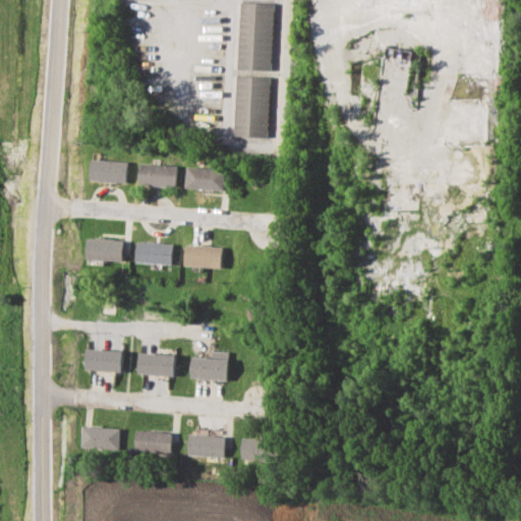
[(239,1),(237,67),(270,69),(272,2),(239,1)]
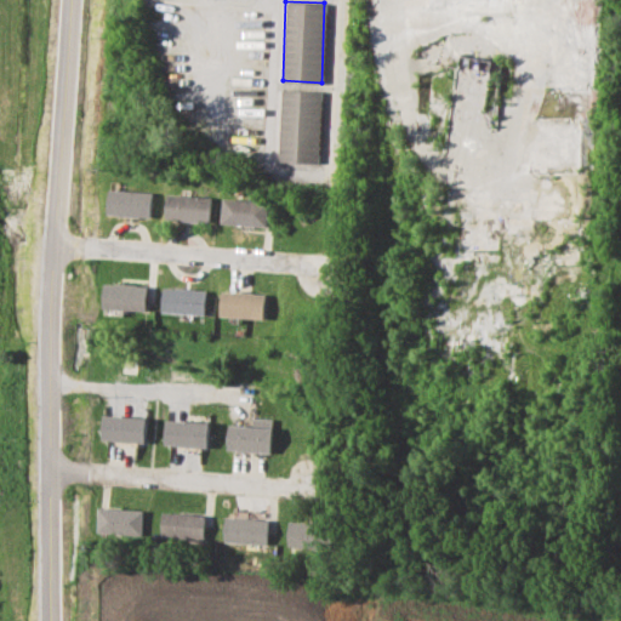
[(281,89),(279,161),(318,163),(320,90),(281,89)]
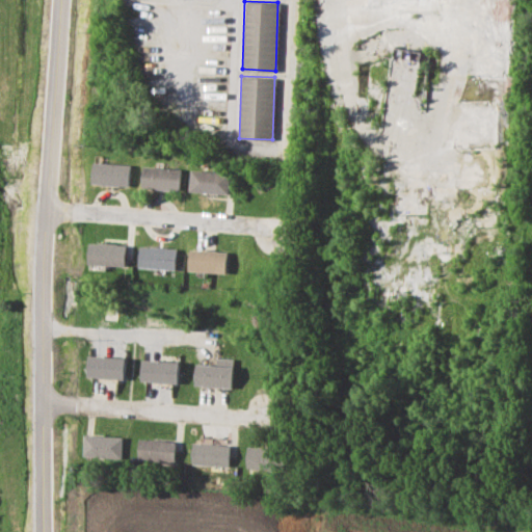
[(94,162),(92,184),(129,186),(131,164),(94,162)]
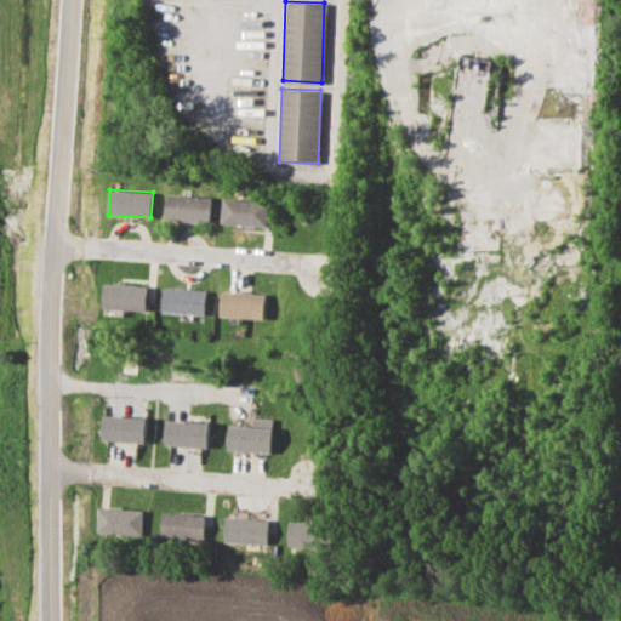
[(167,194),(166,220),(209,222),(210,197),(167,194)]
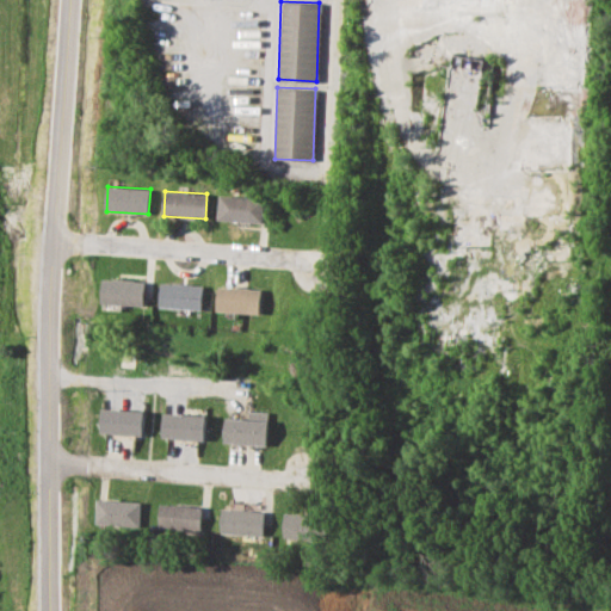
[(220,196),(217,220),(261,222),(263,198),(220,196)]
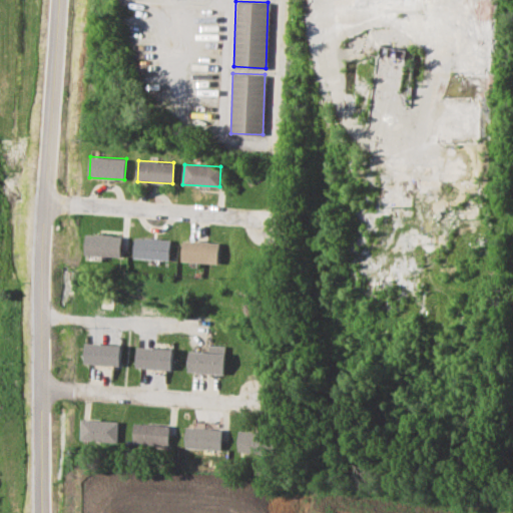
[(87,234),(85,254),(121,258),(122,236),(87,234)]
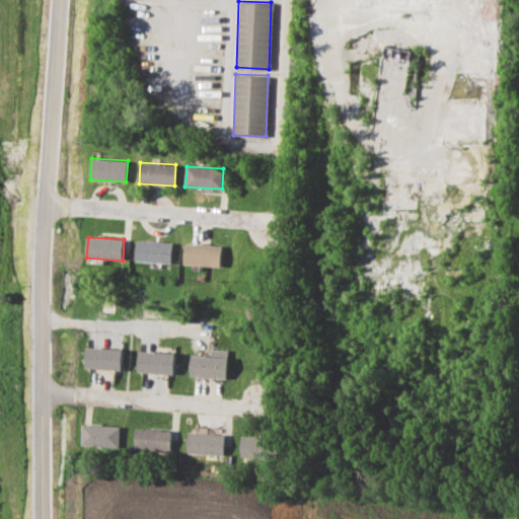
[(137,240),(135,261),(171,263),(172,242),(137,240)]
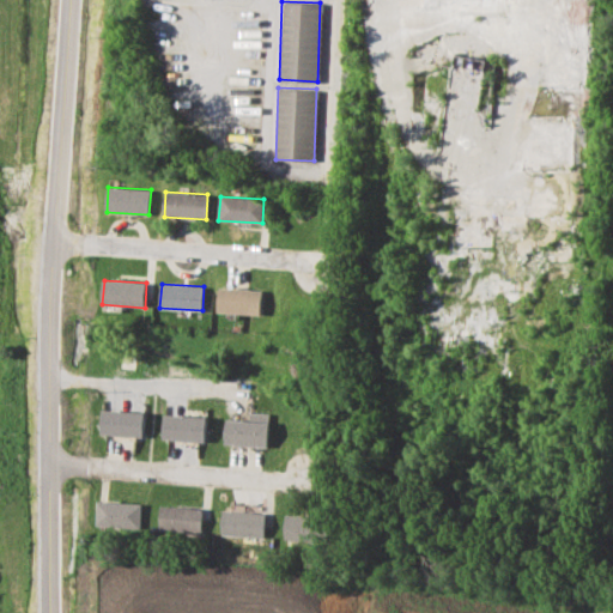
[(219,287),(218,313),(260,315),(261,291),(219,287)]
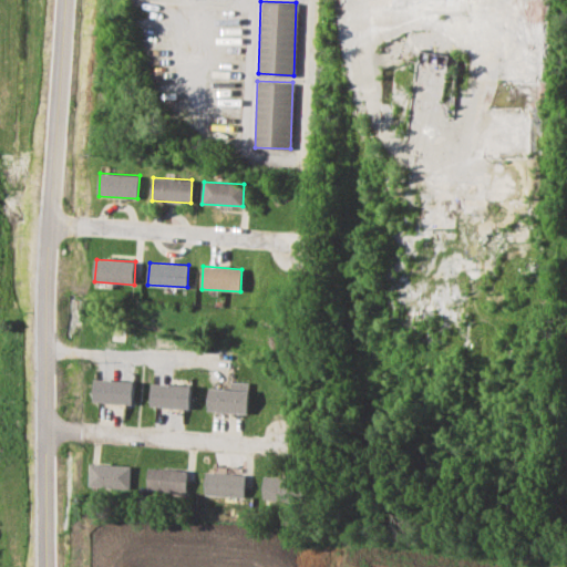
[(93,380),(92,402),(131,405),(133,383),(93,380)]
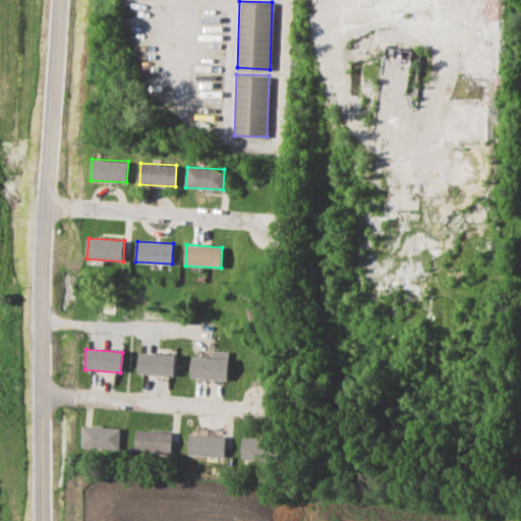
[(138,353),(137,373),(174,375),(175,355),(138,353)]
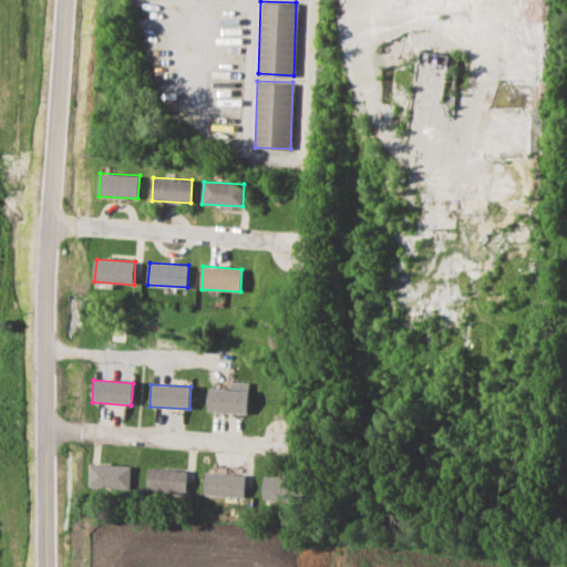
[(209,388),(207,410),(246,413),(247,391),(209,388)]
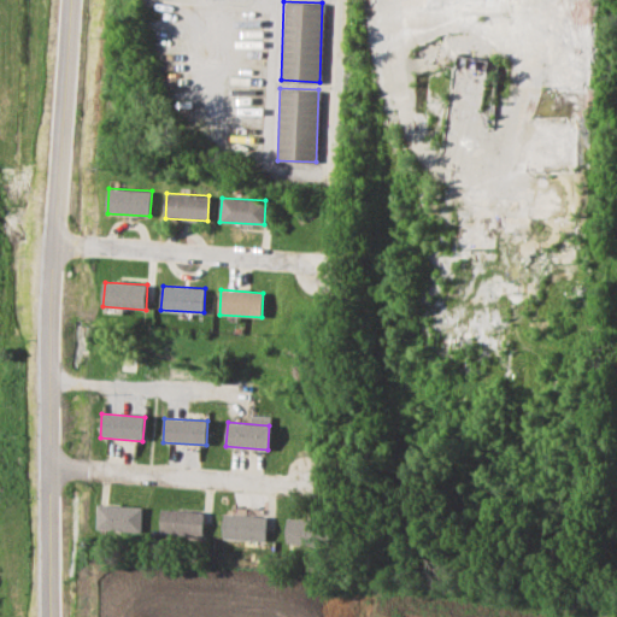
[(141,506),(98,505),(97,529),(141,530),(141,506)]
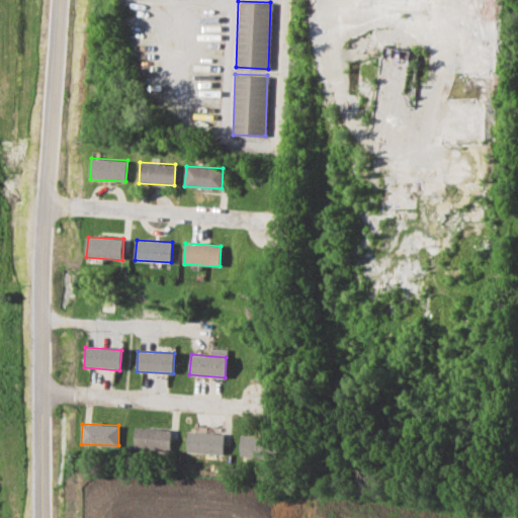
[(171,429),(135,427),(135,448),(170,449),(171,429)]
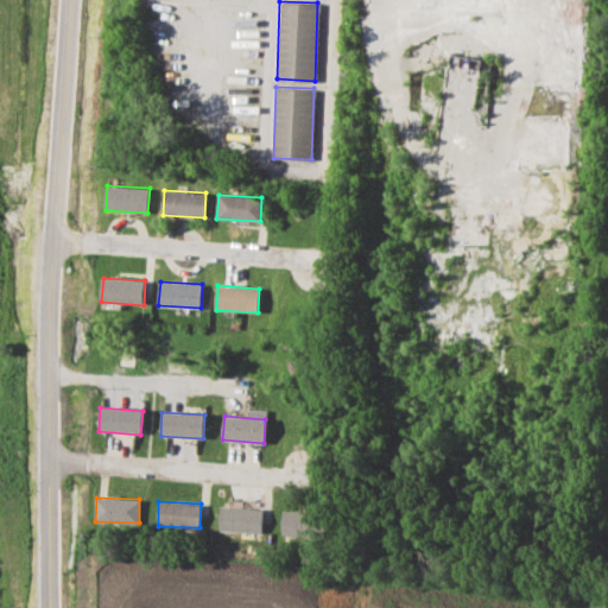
[(219,531),(261,532),(263,507),(220,506),(219,531)]
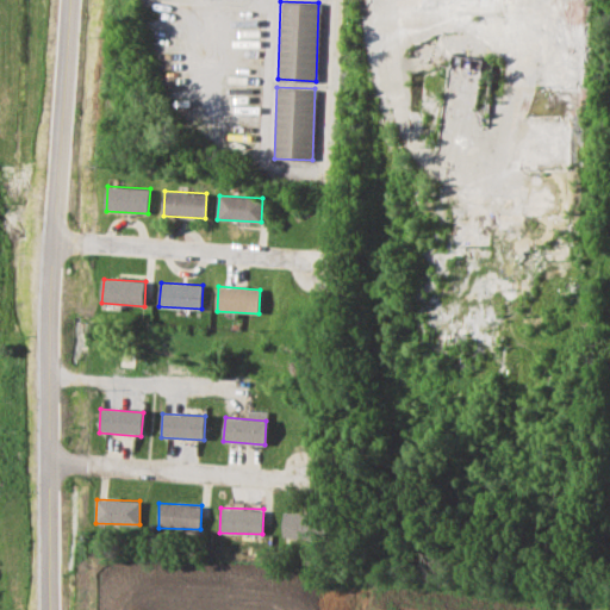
[(282,536),(311,537),(312,514),(284,512),(282,536)]
